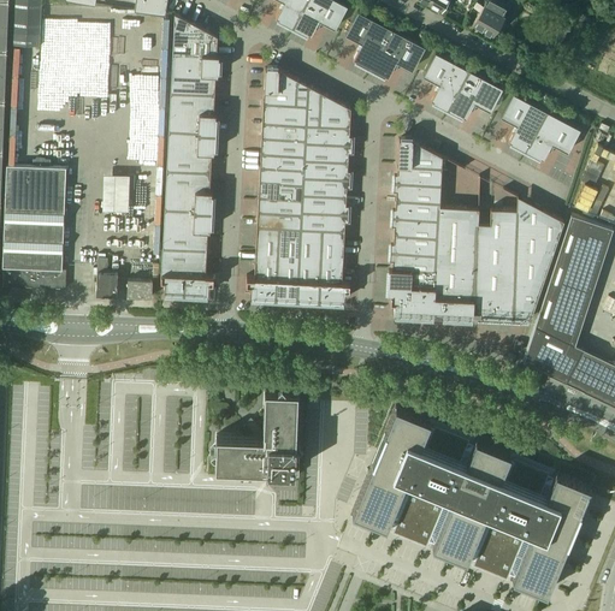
[(15,0),(13,48),(41,51),(43,1),(30,0),(15,0)]
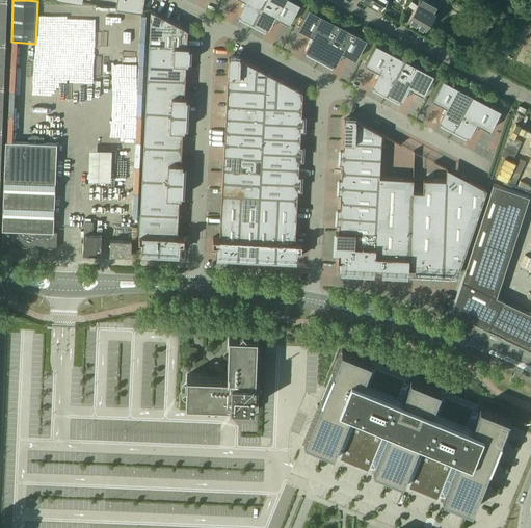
[(144,0),(117,0),(116,10),(143,15),(144,0)]
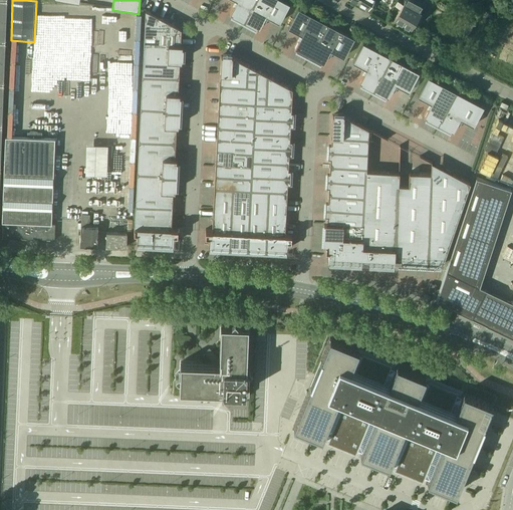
[(257,31),(260,33),(267,19),(280,26),(290,7),(277,0),(230,0),(237,4),(230,17),(233,18),(232,19),(257,32),(257,31)]
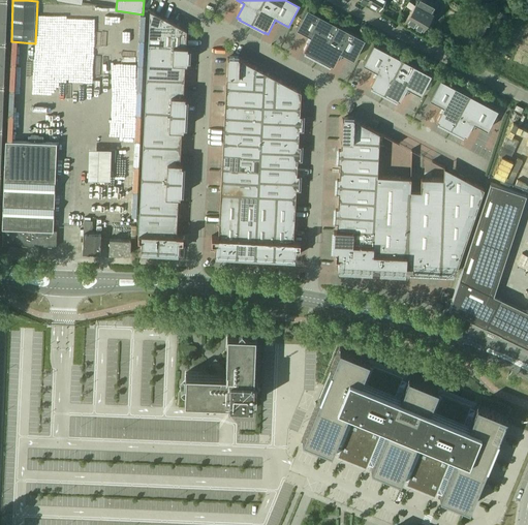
[(372,0),(369,7),(379,13),(386,0),(372,0)]
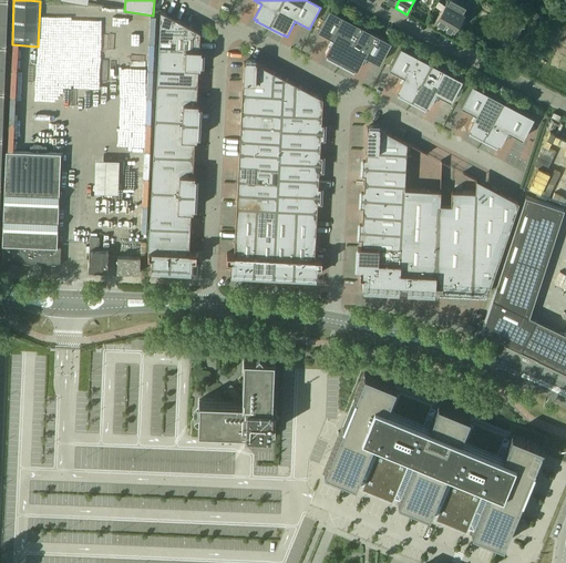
[(435,28),(454,38),(464,19),(463,18),(467,10),(450,0),(451,0),(449,0),(442,0),(439,6),(436,11),(443,14),(435,28)]
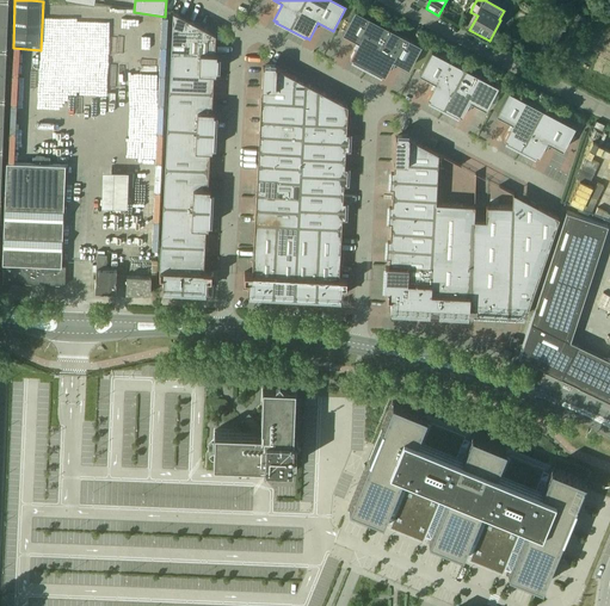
[(383,78),(386,80),(394,65),(410,73),(423,49),(356,14),(344,37),(359,45),(351,61),(353,62),(353,63),(382,79),(383,78)]
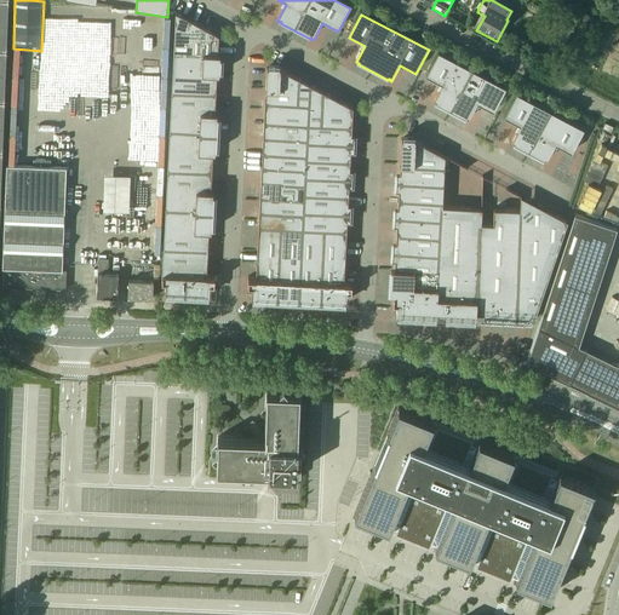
[(219,39),(177,16),(162,283),(168,285),(167,295),(208,298),(208,287),(216,287),(216,280),(207,280),(210,235),(213,235),(216,195),(212,194),(213,156),(217,156),(219,116),(216,116),(218,78),(222,78),(222,57),(219,57),(219,39)]
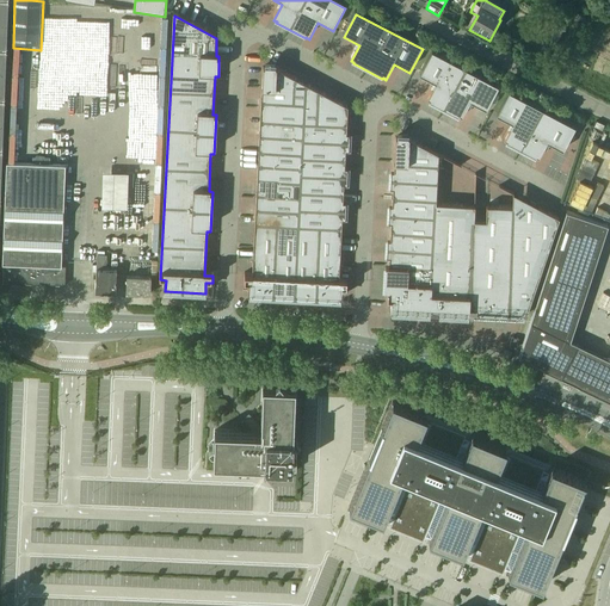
[(460,119),(463,121),(472,105),(487,113),(499,90),(432,55),(420,78),(436,86),(427,101),(431,104),(430,104),(460,119)]
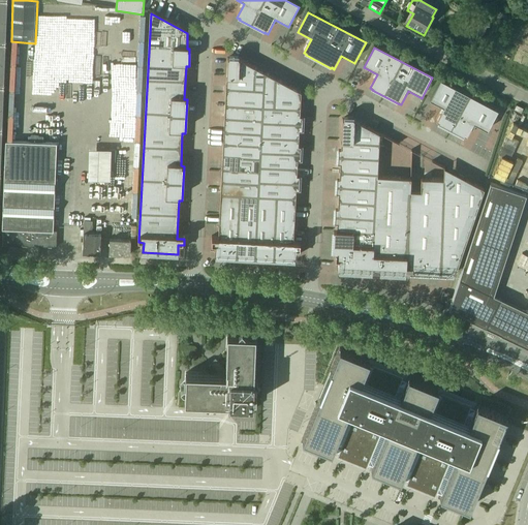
[(212,246),(216,246),(215,256),(216,256),(216,257),(296,261),(296,260),(297,251),(301,251),(301,245),(293,244),(297,192),(299,192),(300,178),(298,178),(299,163),(301,163),(302,149),(299,148),(300,133),(302,133),(303,119),(301,119),(302,95),(241,62),(240,62),(240,60),(239,60),(239,59),(229,59),(229,60),(228,60),(228,62),(219,241),(212,240),(212,246)]
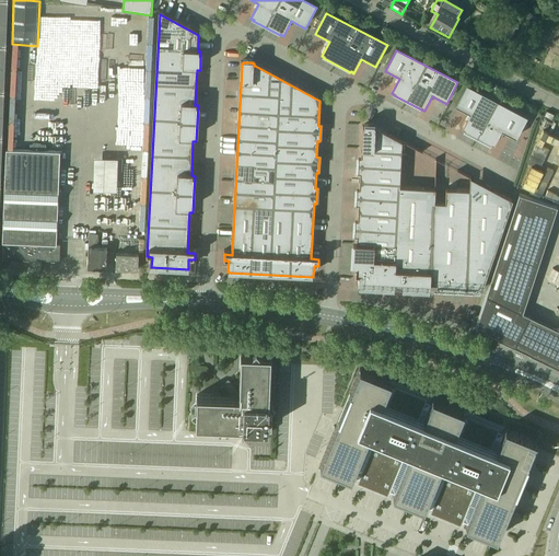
[(492,147),(495,148),(502,134),(516,141),(528,119),(467,88),(456,108),(470,116),(463,130),(465,132),(465,134),(491,148),(492,147)]
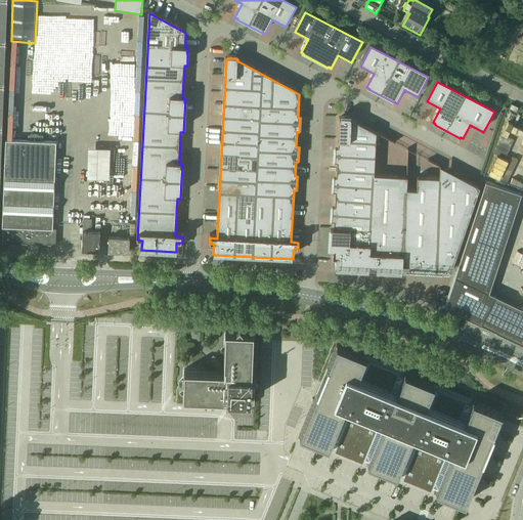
[(340,121),(338,150),(336,149),(335,165),(338,165),(337,179),(334,179),(333,193),(336,193),(336,208),(333,208),(332,223),(335,223),(334,230),(331,230),(330,251),(332,251),(332,252),(333,252),(333,259),(337,259),(336,268),(337,268),(337,269),(368,271),(368,270),(369,270),(369,266),(377,267),(377,270),(377,271),(402,273),(402,271),(403,272),(403,268),(409,268),(409,272),(410,272),(410,273),(449,275),(449,274),(450,274),(450,271),(452,271),(480,190),(462,180),(461,192),(440,191),(441,180),(418,179),(418,192),(407,192),(407,179),(375,177),(377,135),(352,122),(352,120),(350,120),(351,119),(341,119),(341,120),(340,120),(340,121)]
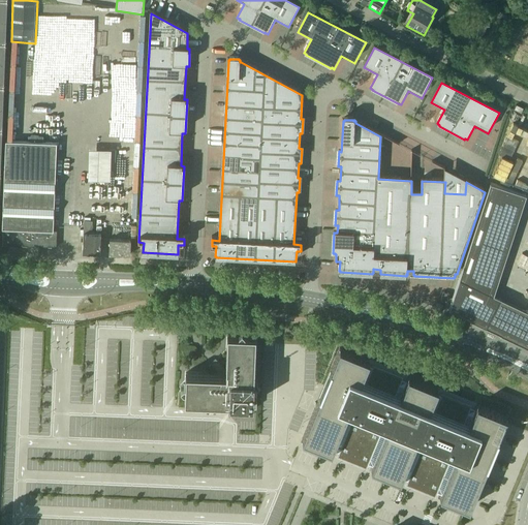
[(2,249),(57,251),(58,234),(54,234),(57,147),(6,145),(2,249)]
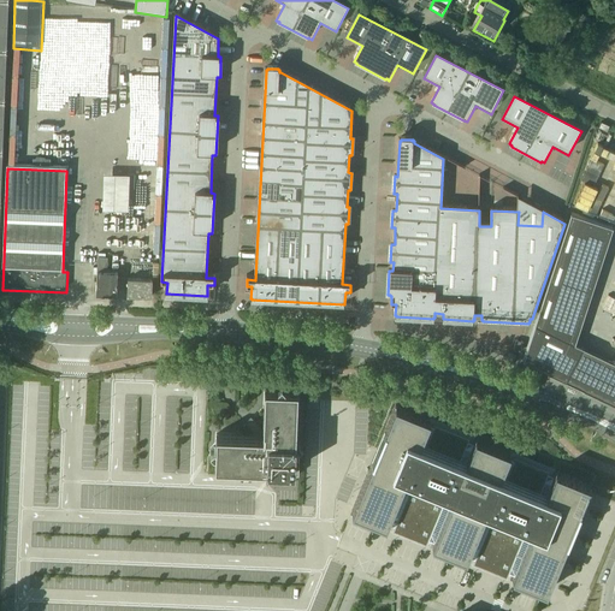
[(96,298),(117,300),(118,277),(106,276),(107,261),(99,261),(96,298)]
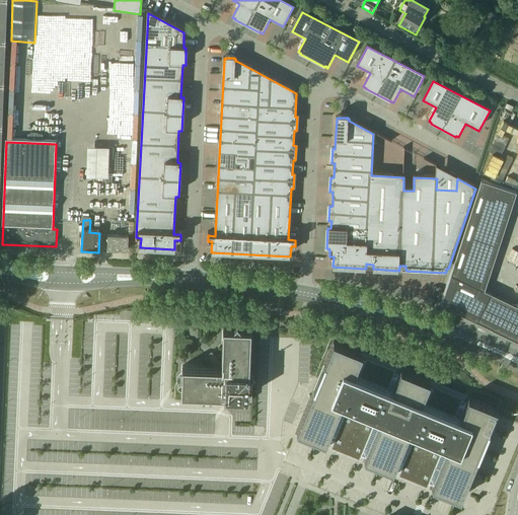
[(107,252),(128,253),(129,239),(108,238),(107,252)]
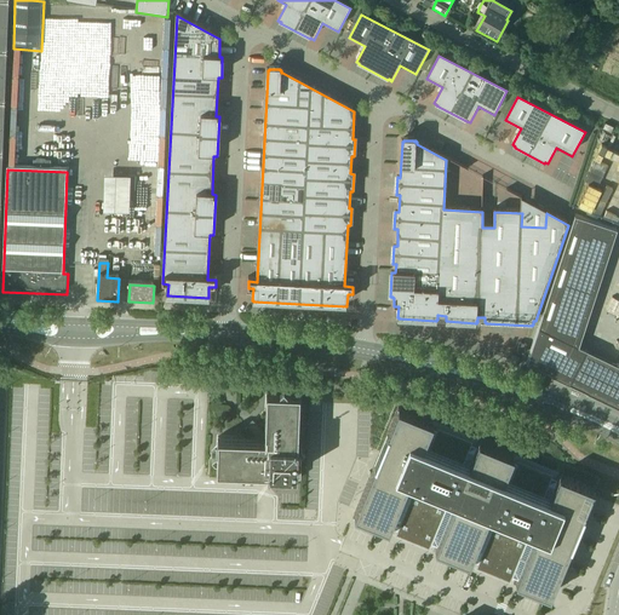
[(527,367),(618,411),(618,369),(539,331),(527,367)]
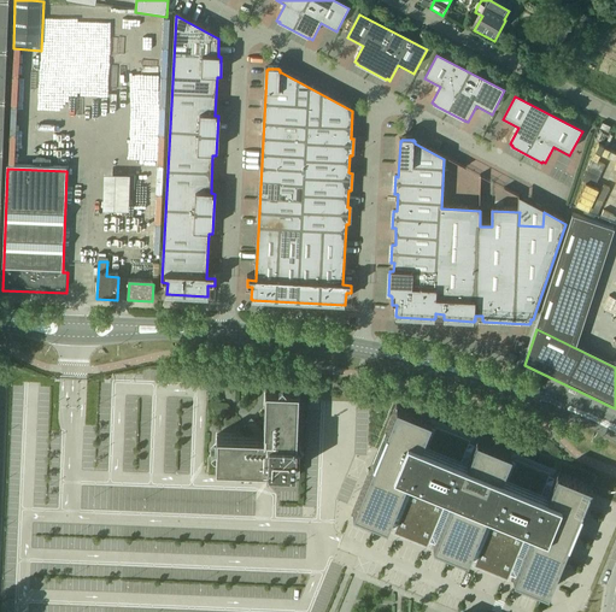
[(268,478),(300,480),(300,460),(304,457),(301,453),(301,447),(297,447),(299,395),(287,395),(287,393),(283,388),(279,392),(279,394),(267,394),(264,441),(217,439),(217,452),(215,451),(210,455),(215,459),(217,459),(216,471),(268,474),(268,478)]
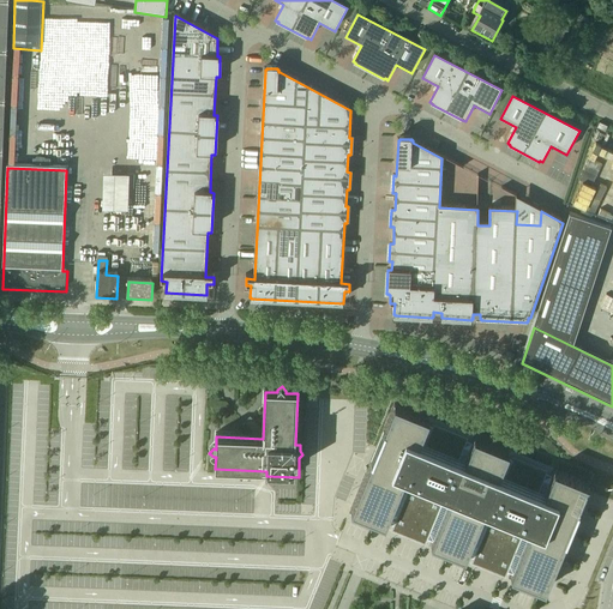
[(498,567),(514,574),(511,579),(546,594),(587,495),(589,487),(554,474),(553,478),(508,460),(510,454),(475,440),(473,446),(427,427),(430,422),(395,408),(352,514),(386,528),(389,523),(433,541),(432,547),(450,554),(466,561),(468,555),(485,562),(486,566),(490,565),(492,565),(493,568),(498,567)]
